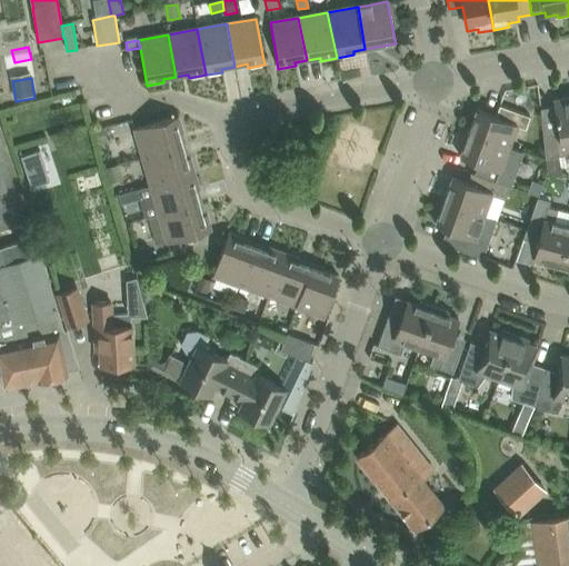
[(541,110),(540,111),(545,160),(547,171),(547,174),(557,177),(555,159),(568,156),(568,99),(565,100),(553,102),(558,129),(545,131),(541,110)]
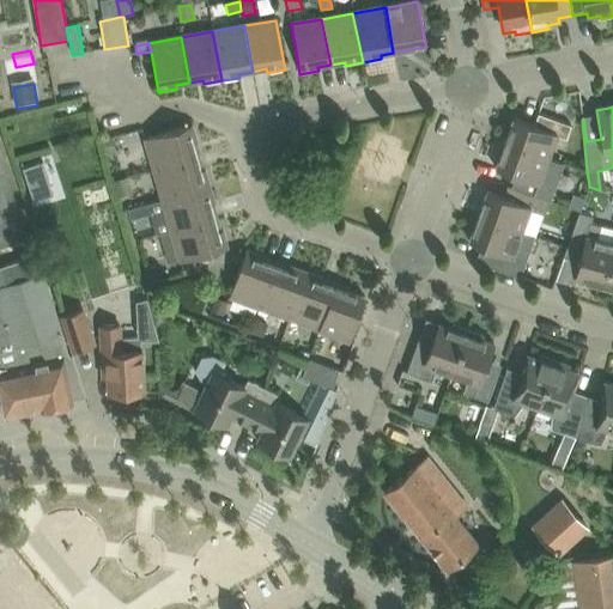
[(514,120),(504,145),(547,160),(556,138),(565,141),(570,127),(538,115),(534,127),(514,120)]
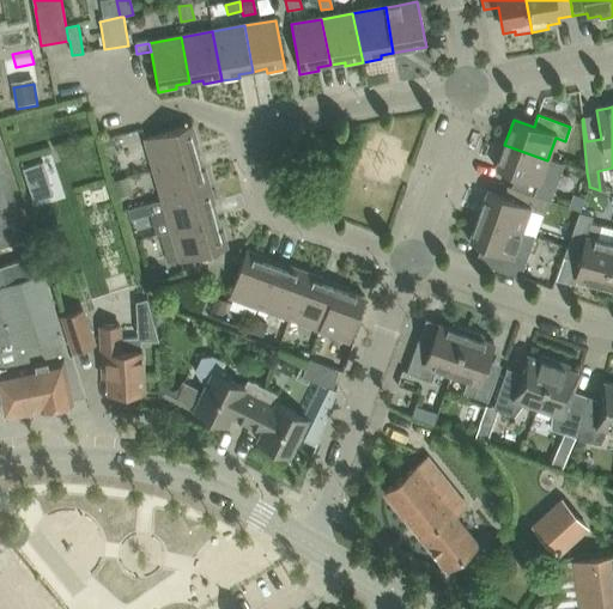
[(192,126),(163,134),(144,140),(152,171),(196,158),(193,145),(196,144),(192,126)]
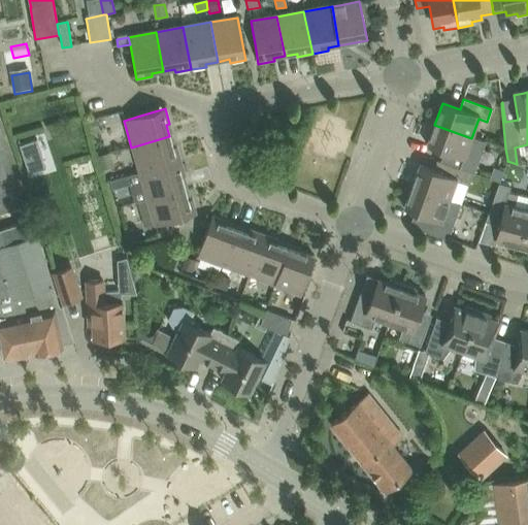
[(96,121),(88,123),(91,134),(100,132),(96,121)]
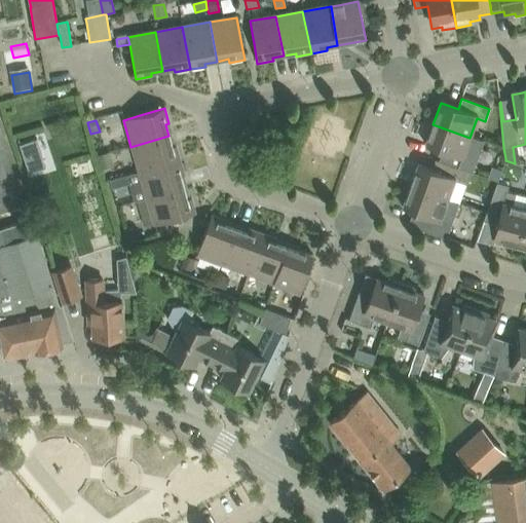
[(479,141),(470,138),(433,124),(424,146),(442,152),(439,162),(466,173),(471,174),(483,142),(479,141)]
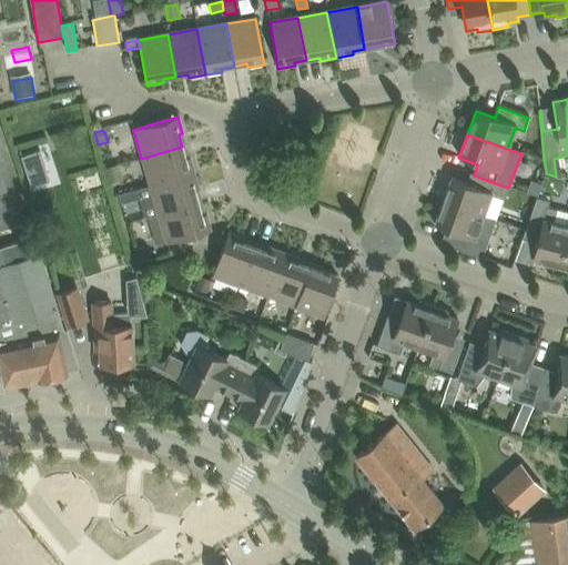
[(36,255),(29,238),(0,144),(0,367),(4,386),(6,390),(38,381),(38,382),(68,374),(67,371),(79,369),(67,330),(64,331),(41,254),(36,255)]
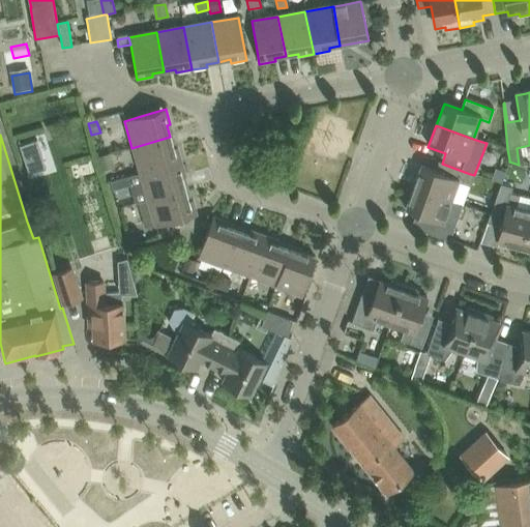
[(174,148),(170,137),(131,148),(139,175),(181,163),(177,148),(174,148)]
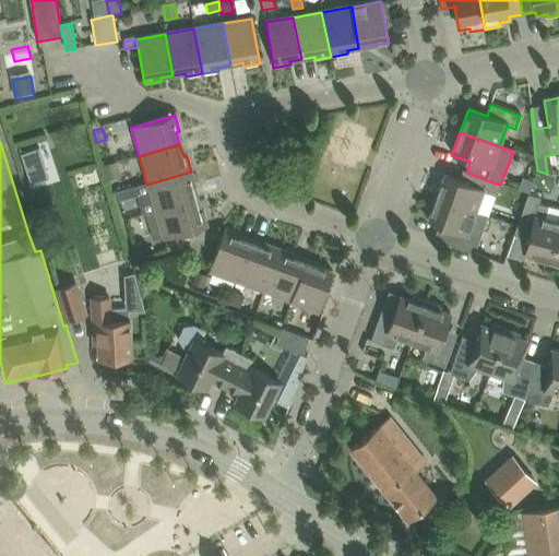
[(48,180),(38,150),(20,155),(31,186),(48,180)]
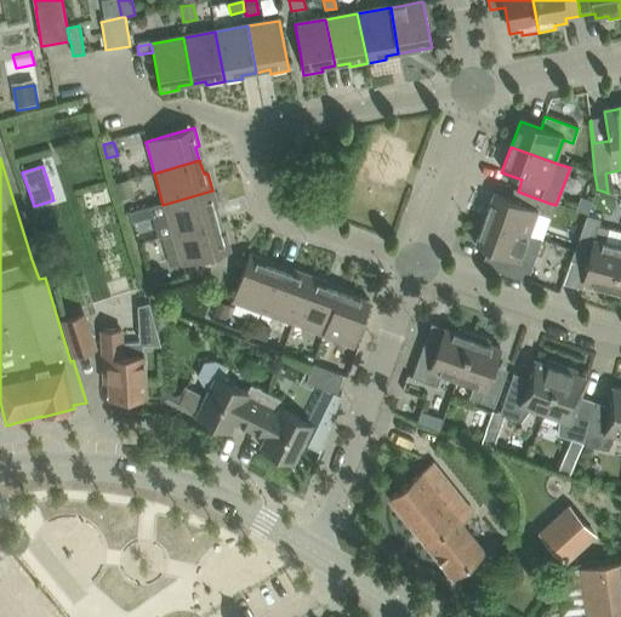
[(129,181),(114,186),(119,200),(134,196),(129,181)]
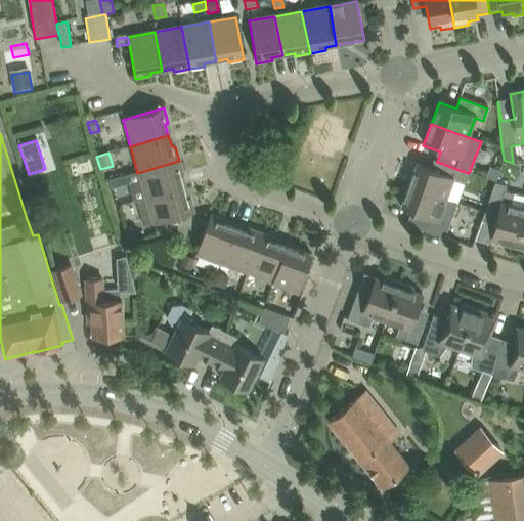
[(145,200),(183,188),(180,177),(183,176),(179,161),(137,173),(145,200)]
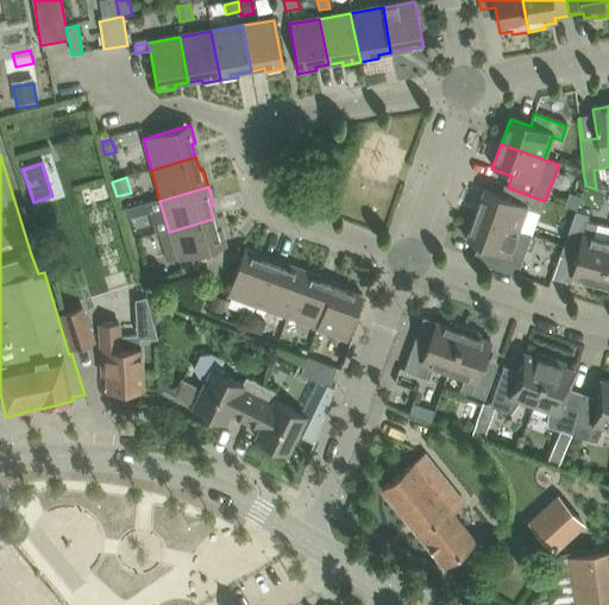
[(540,200),(508,188),(504,199),(483,191),(475,216),(518,232),(519,232),(526,210),(540,215),(545,201),(540,200)]
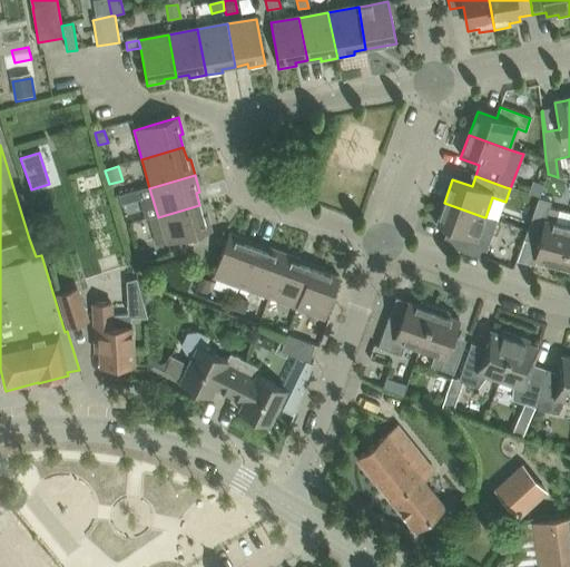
[(137,192),(119,197),(121,206),(139,202),(137,192)]
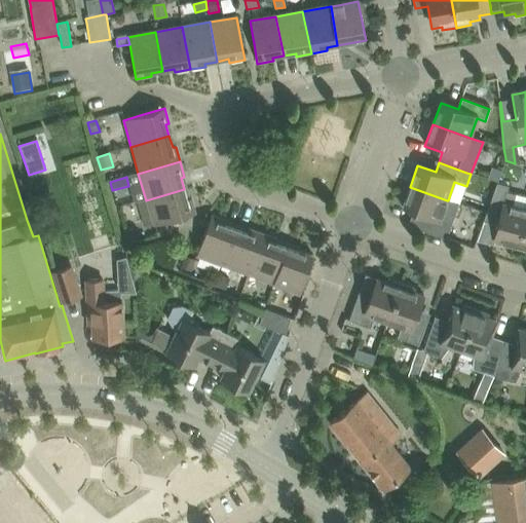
[(119,190),(126,206),(143,199),(136,183),(119,190)]
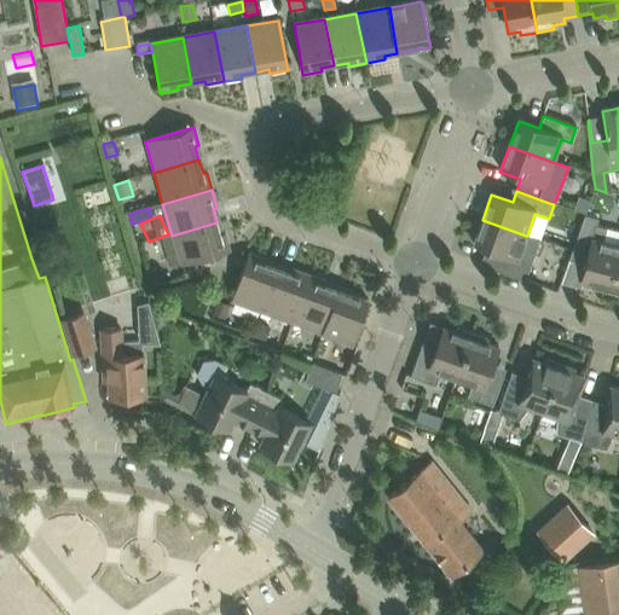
[(618,233),(596,226),(597,221),(585,218),(572,254),(588,257),(582,283),(594,285),(593,289),(609,294),(618,250),(617,250),(618,242),(618,233)]
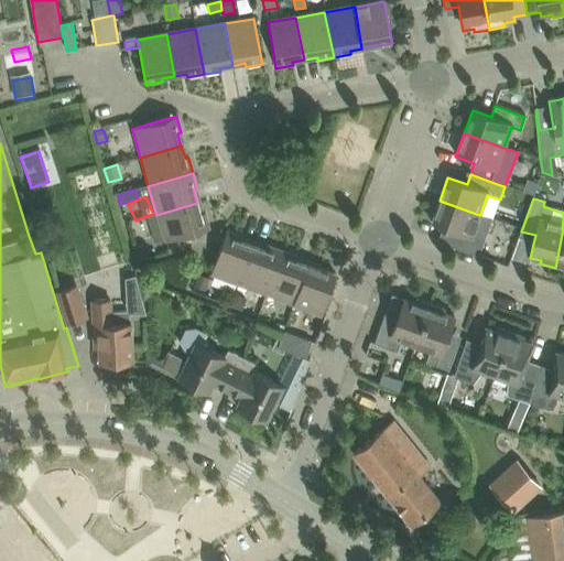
[(478,257),(484,241),(491,219),(480,215),(479,215),(440,201),(431,224),(442,228),(436,241),(478,257)]
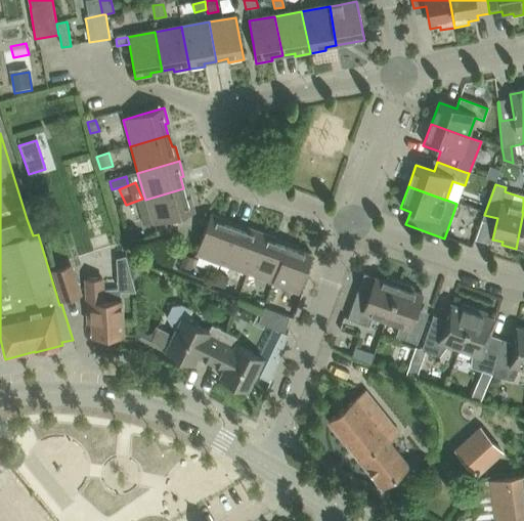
[(183,188),(145,200),(154,225),(194,214),(190,199),(186,200),(183,188)]
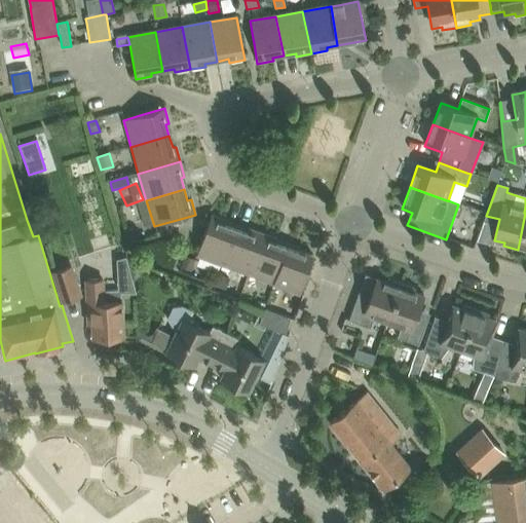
[(196,257),(222,266),(235,228),(224,225),(226,221),(211,216),(196,257)]
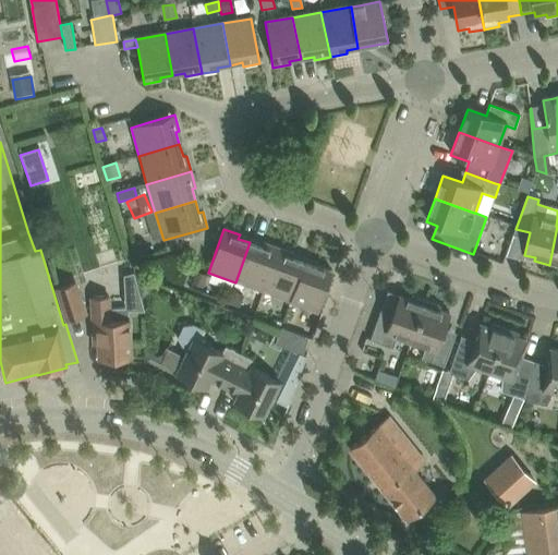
[(250,242),(235,282),(263,292),(279,250),(263,243),(262,246),(250,242)]
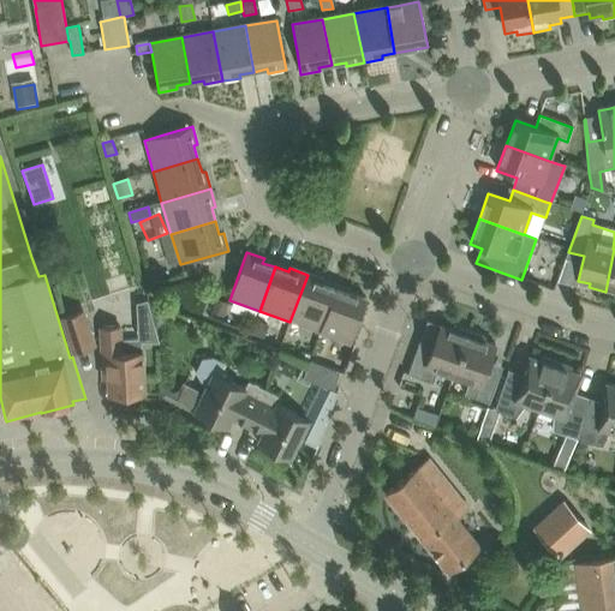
[(160,269),(145,274),(150,288),(165,285),(160,269)]
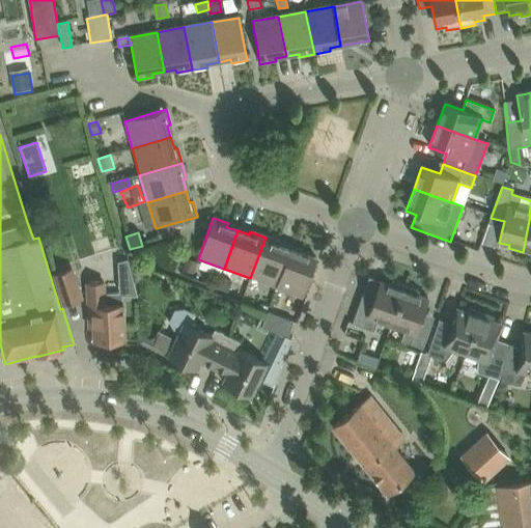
[(266,238),(250,278),(276,287),(289,250),(279,246),(280,243),(266,238)]
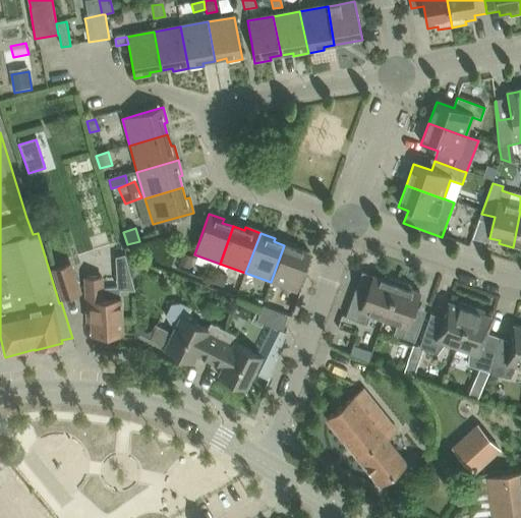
[(284,245),(271,282),(275,284),(278,284),(297,291),(310,254),(284,245)]
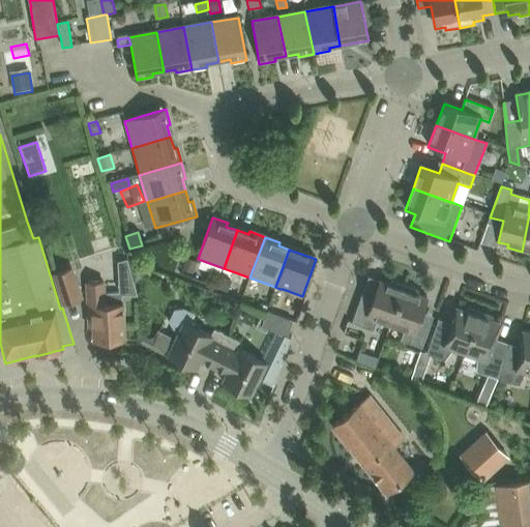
[(186,260),(182,271),(193,275),(197,263),(186,260)]
